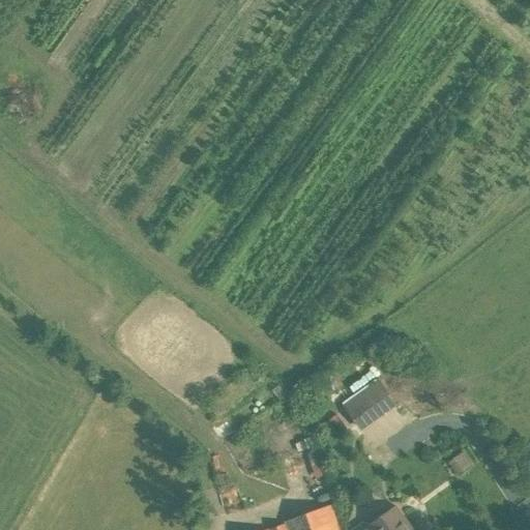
[(398,379),(404,386),(410,381),(403,374),(398,379)]
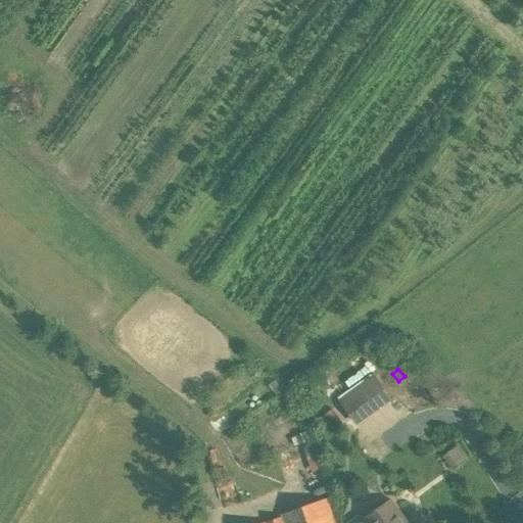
[(355,426),(392,399),(374,375),(338,400),(355,426)]
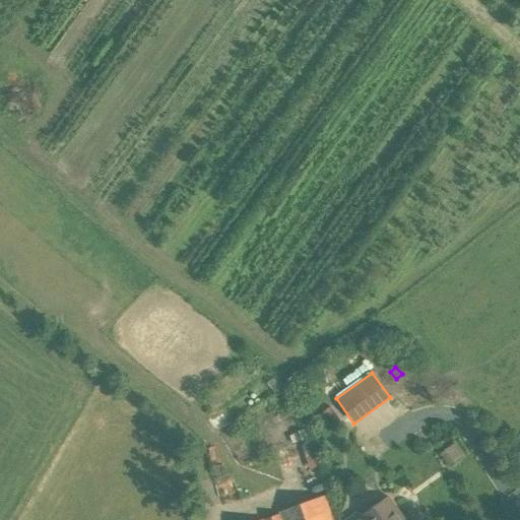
[(304,429),(286,435),(290,446),(308,439),(304,429)]
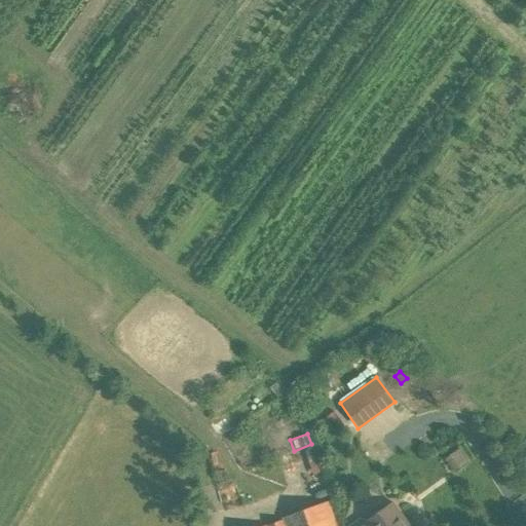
[(456,474),(470,462),(459,448),(445,458),(456,474)]
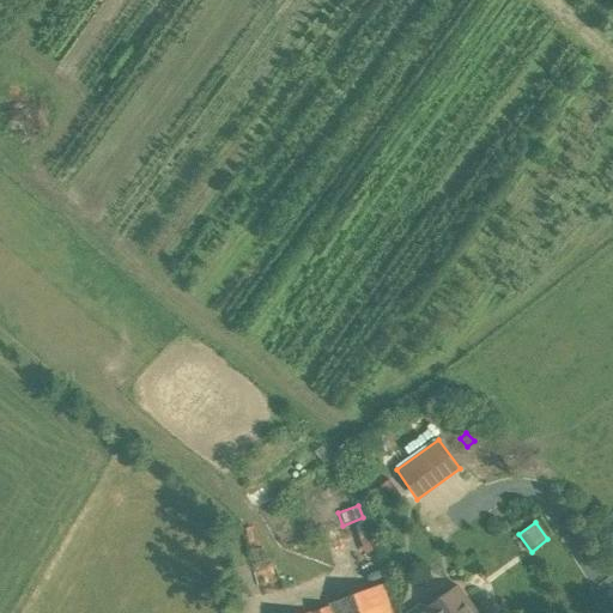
[(393,612),(383,584),(331,604),(331,606),(311,612),(307,612),(393,612)]
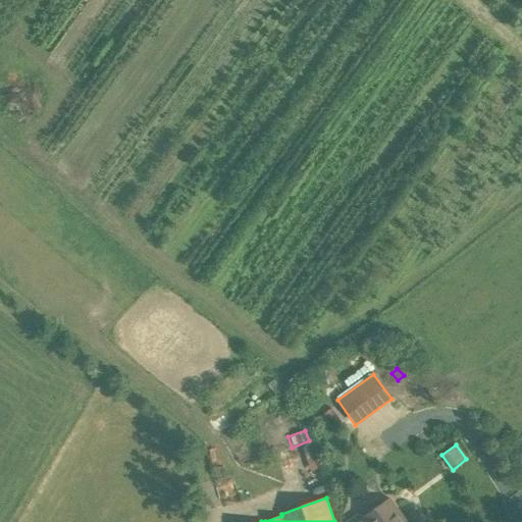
[(407,521),(389,499),(371,513),(368,509),(349,521),(407,521)]
